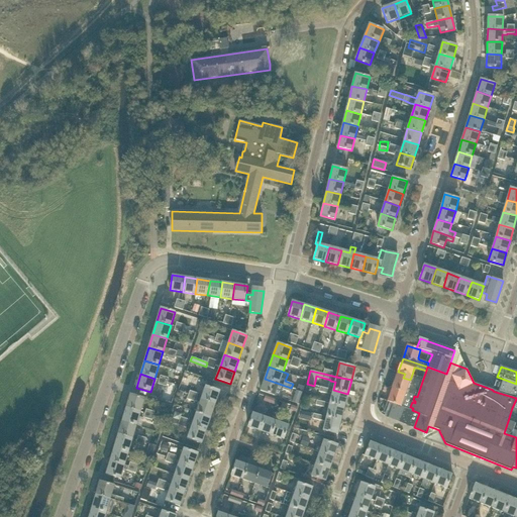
[(417,397),(423,379),(412,375),(410,380),(403,378),(397,375),(392,388),(414,396),(417,397)]
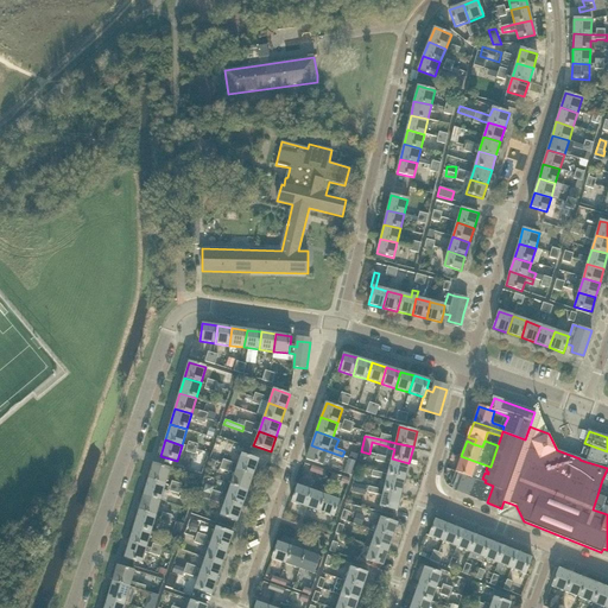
[(607,464),(607,451),(584,443),(584,444),(586,444),(580,458),(580,460),(587,462),(607,468),(607,464)]
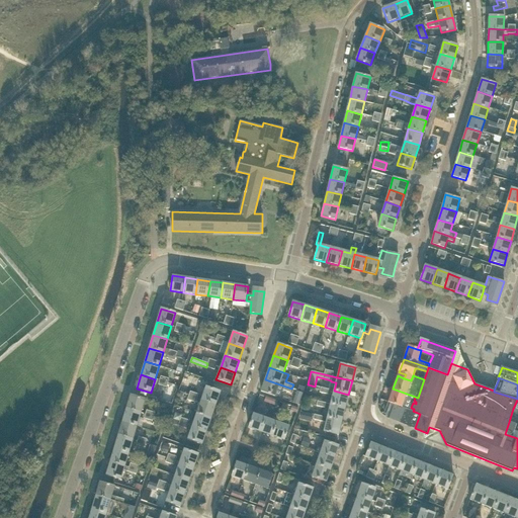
[(290,393),(291,389),(265,379),(261,392),(275,397),(277,389),(282,391),(282,390),(290,393)]
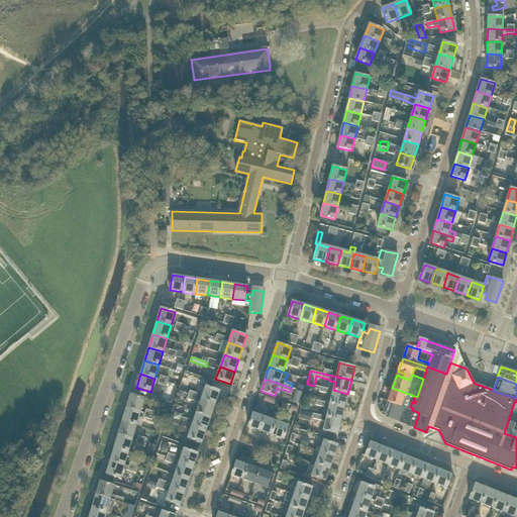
[(215,404),(220,391),(206,386),(201,399),(215,404)]
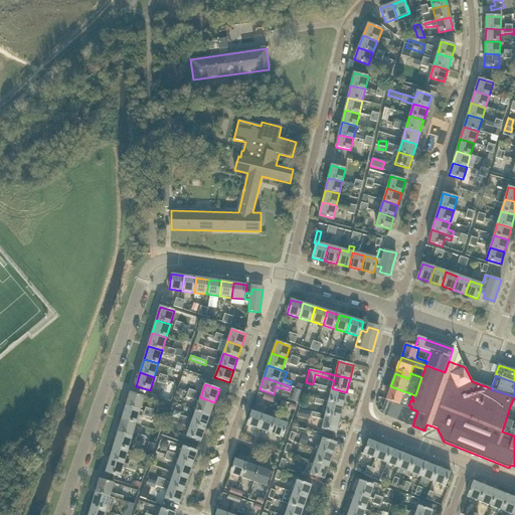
[(412,394),(390,386),(386,400),(391,402),(392,401),(399,404),(402,396),(404,395),(411,398),(412,394)]
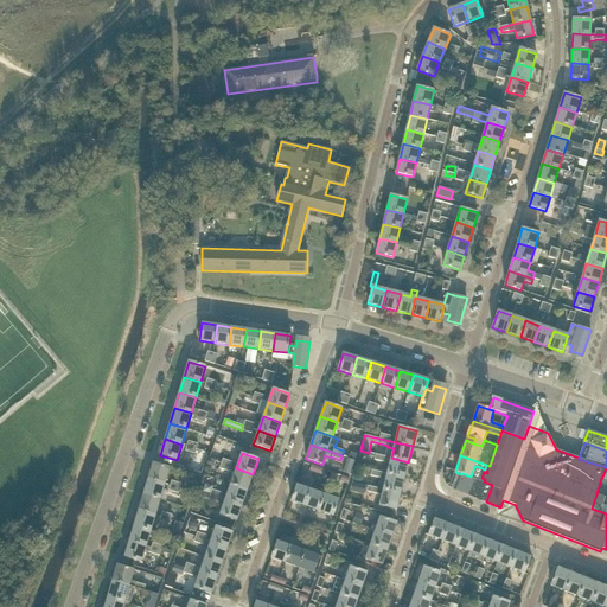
[(404,478),(408,462),(391,458),(388,474),(404,478)]
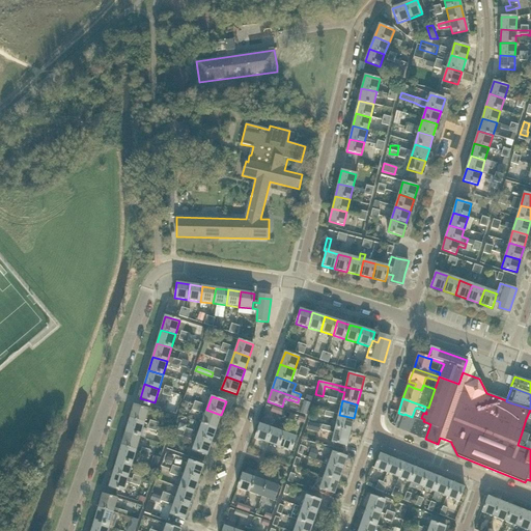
[(148,410),(138,407),(134,406),(130,419),(144,423),(148,410)]
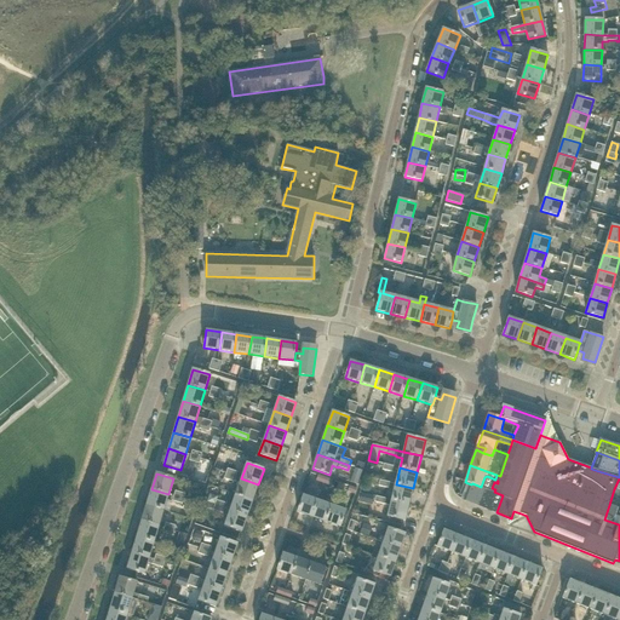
[(252,500),(258,484),(241,478),(235,494),(252,500)]
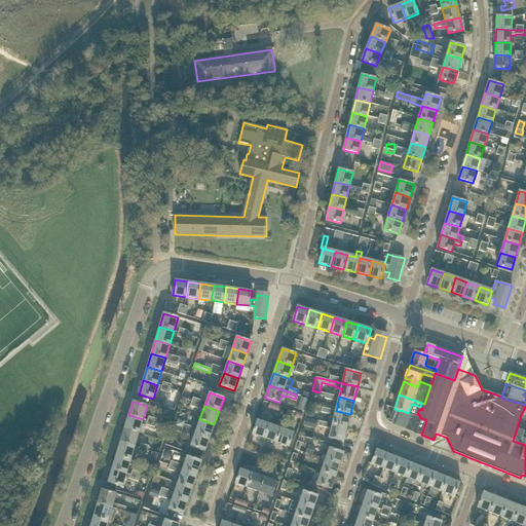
[(408,413),(401,410),(400,411),(399,416),(396,424),(421,435),(426,420),(419,417),(408,413)]
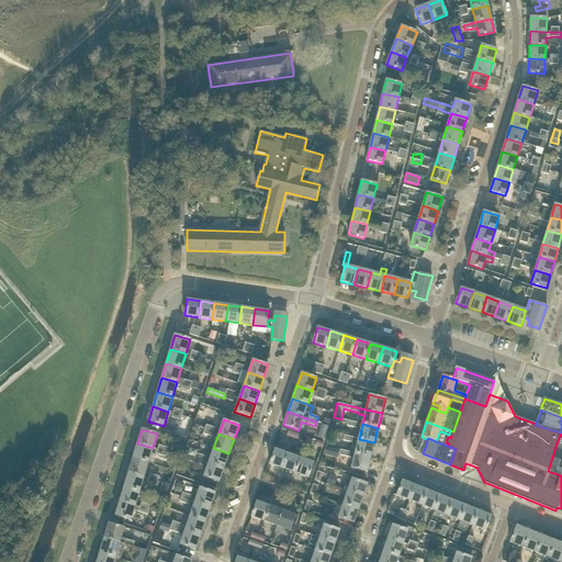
[(370,459),(374,442),(359,439),(355,454),(370,459)]
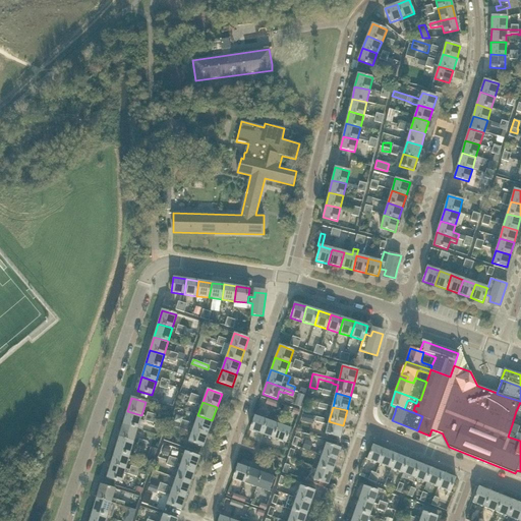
[(137,428),(141,415),(127,411),(123,424),(137,428)]
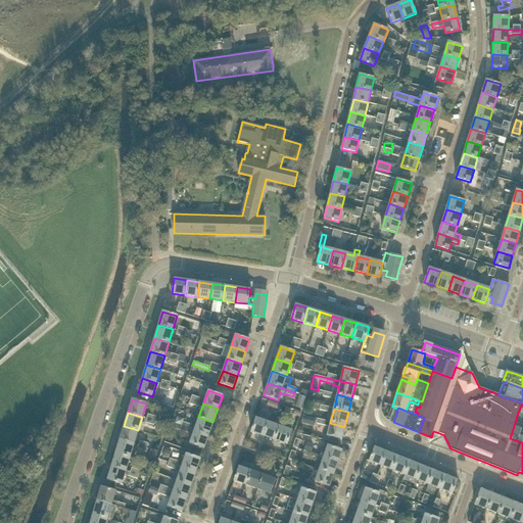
[(208,435),(212,422),(198,417),(194,430),(208,435)]
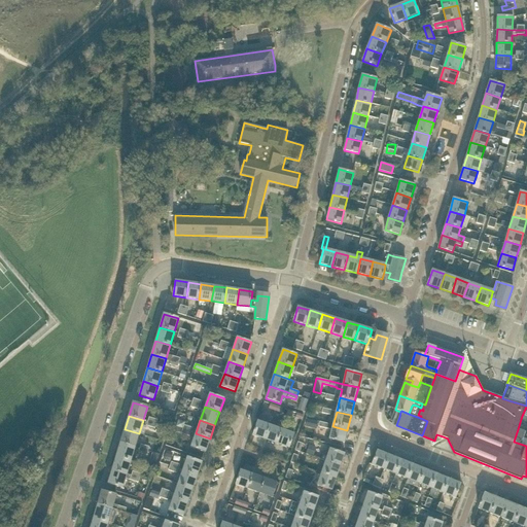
[(265,440),(270,425),(257,421),(252,435),(265,440)]
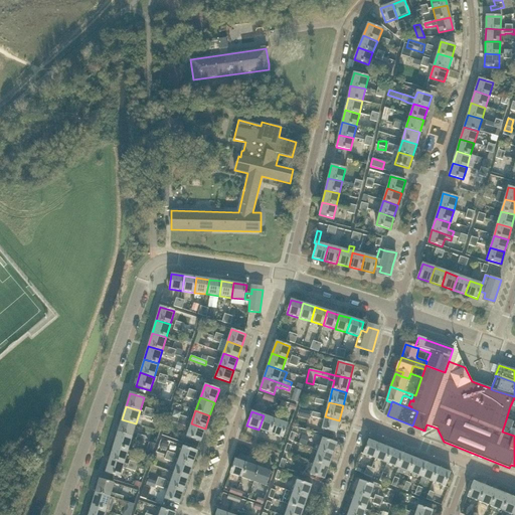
[(271,434),(276,419),(264,415),(259,430),(271,434)]
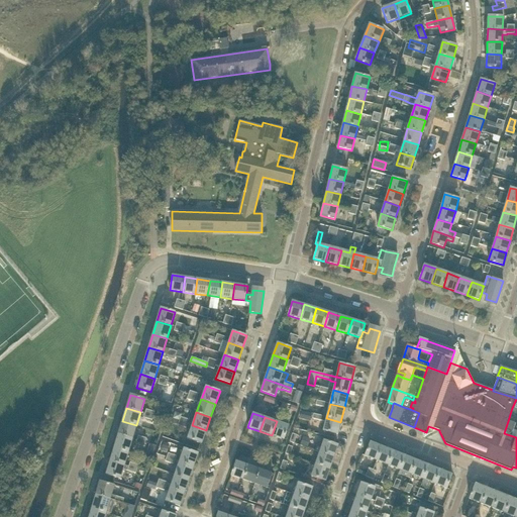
[(337,434),(340,422),(326,418),(323,431),(337,434)]
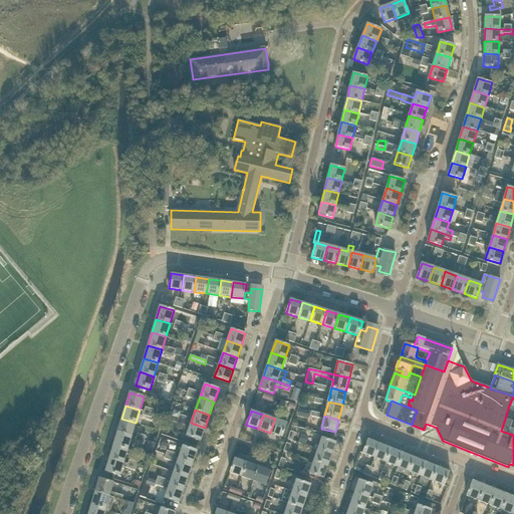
[(132,436),(136,423),(121,419),(117,432),(132,436)]
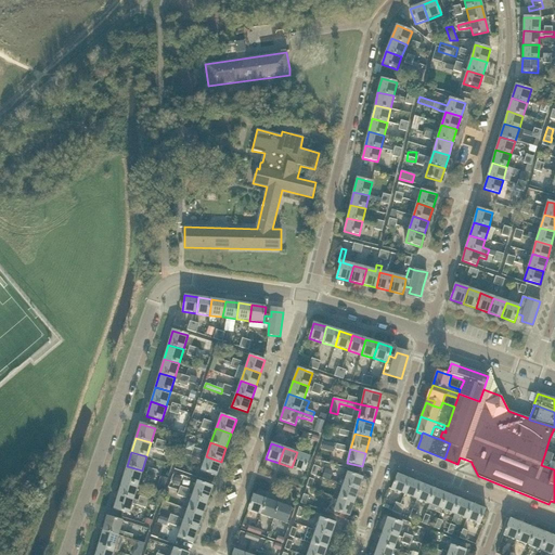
[(305,472),(310,456),(297,452),(292,467),(305,472)]
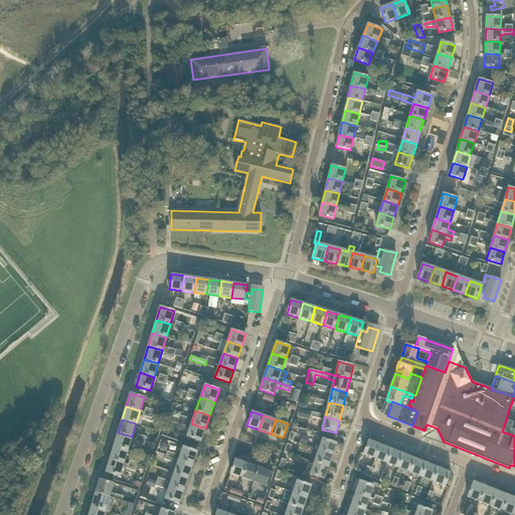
[(514,421),(506,419),(505,422),(502,432),(511,435),(514,436),(514,421)]
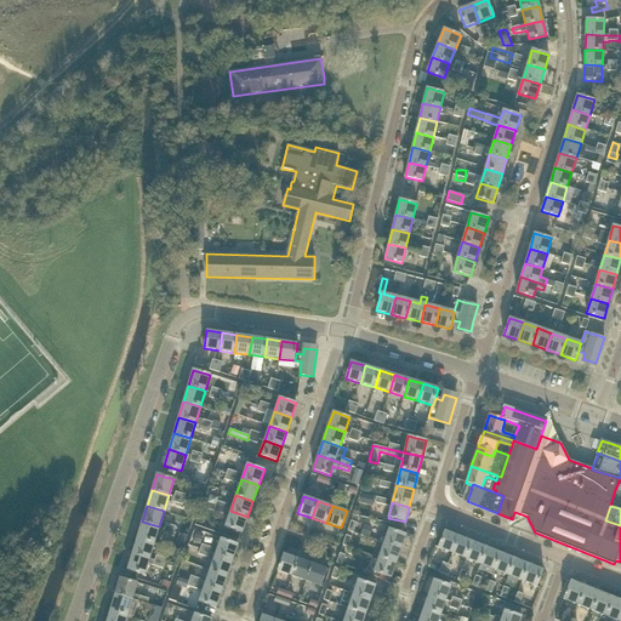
[(241,533),(248,517),(231,511),(224,527),(241,533)]
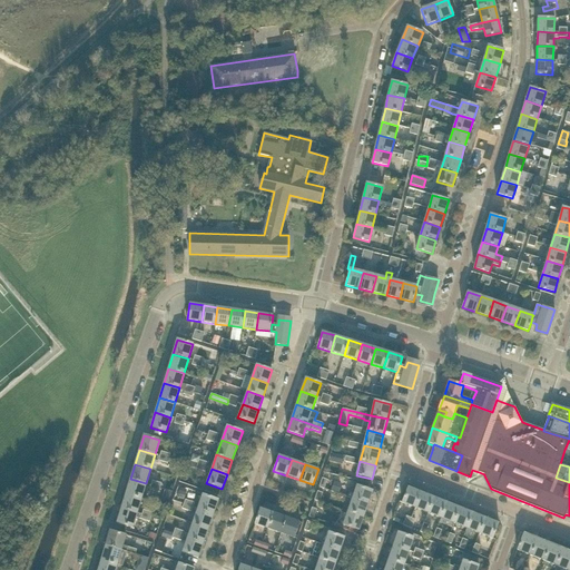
[(141,499),(146,483),(130,479),(126,493),(141,499)]
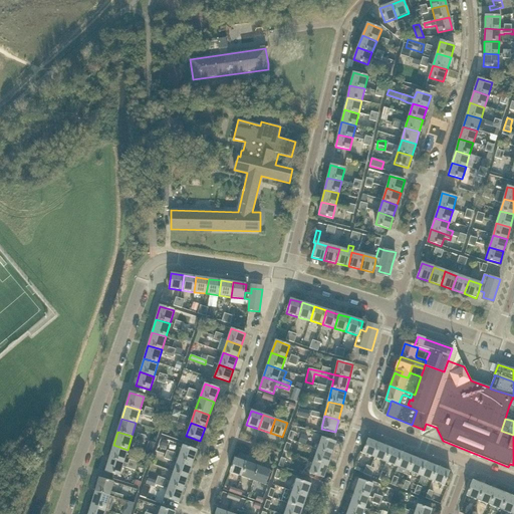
[(331,455),(336,443),(322,438),(318,450),(331,455)]
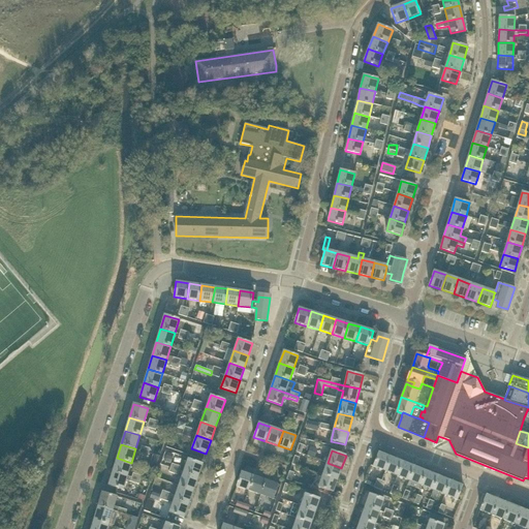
[(391,457),(384,455),(378,453),(373,466),(385,471),(391,457)]
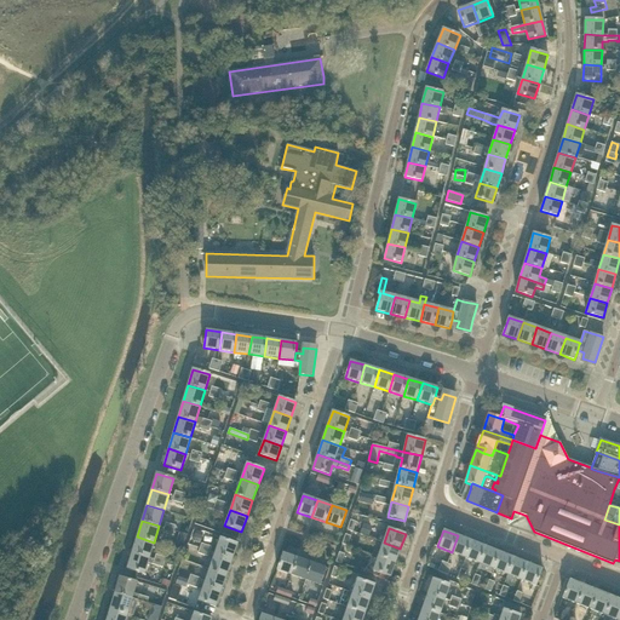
[(472,541),(463,538),(458,535),(452,552),(465,557),(472,541)]
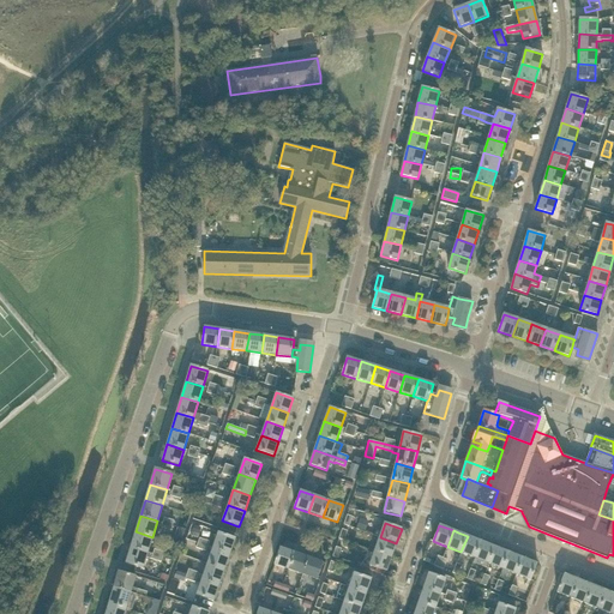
[(148,553),(152,537),(136,531),(131,547),(148,553)]
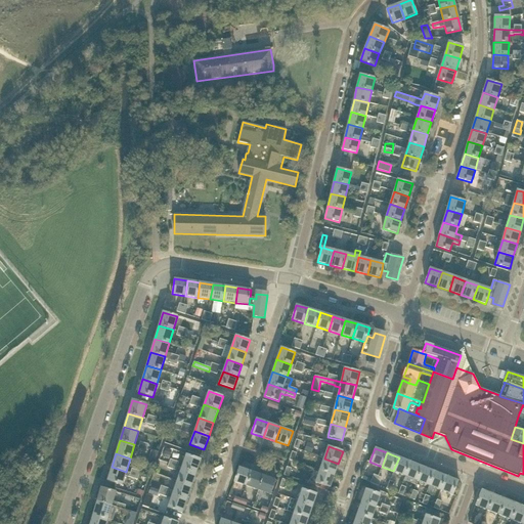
[(195,473),(201,460),(186,454),(181,468),(195,473)]
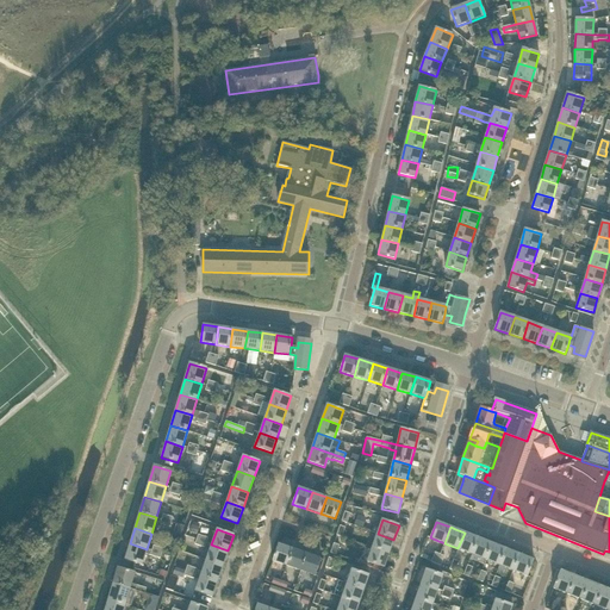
[(479,539),(470,534),(465,533),(458,548),(473,554),(479,539)]
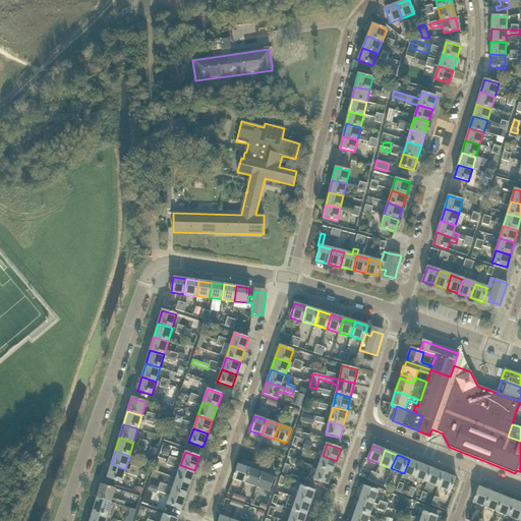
[(332,473),(336,461),(323,456),(319,468),(332,473)]
